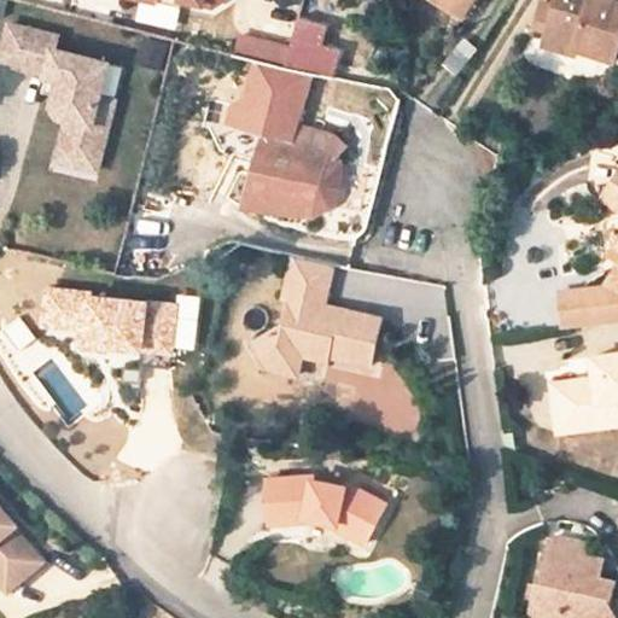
[(435,0),(454,12),(461,0),(435,0)]
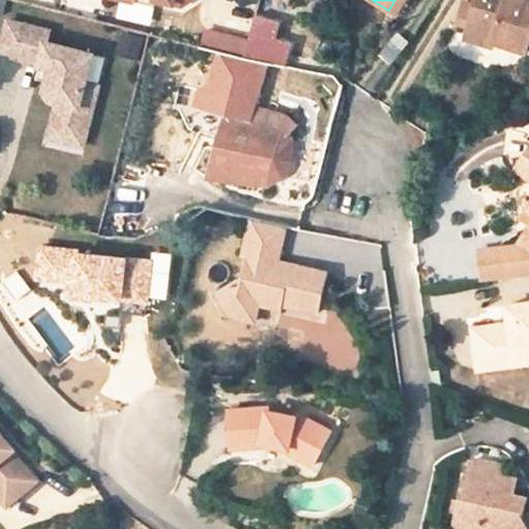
[(406,0),(395,0),(389,10),(397,16),(406,0)]
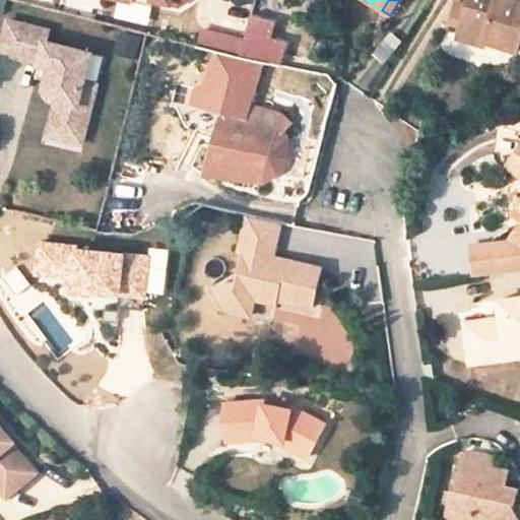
[(519,0),(470,0),(459,37),(483,45),(485,40),(518,48),(519,42),(519,0)]
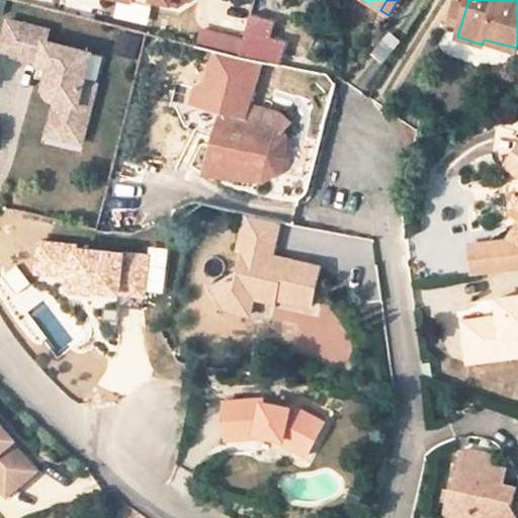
[(196,45),(278,66),(284,41),(268,37),(272,22),(250,16),(244,39),(200,28),(196,45)]
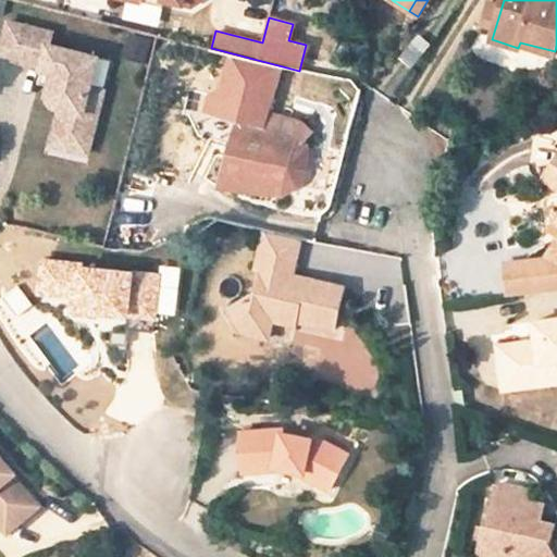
[(40,69),(52,72),(59,79),(49,86),(47,96),(52,106),(60,108),(52,136),(88,147),(97,116),(83,113),(90,88),(98,58),(49,45),(52,33),(9,22),(0,53),(0,56),(41,66),(40,69)]
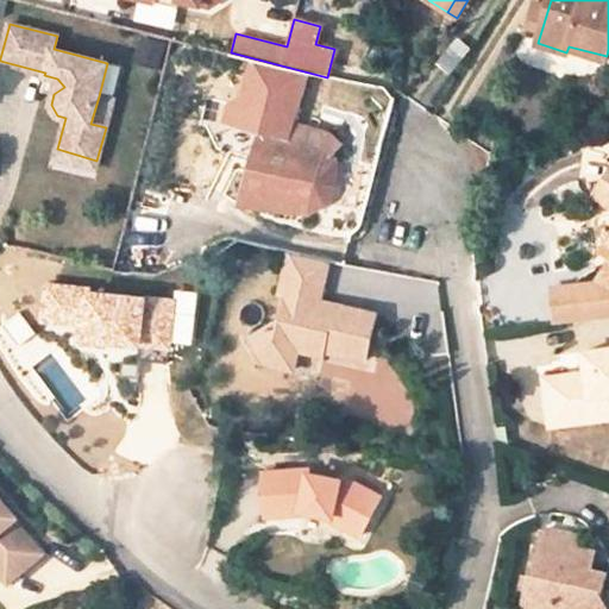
[(294,118),(306,76),(246,61),(228,125),(258,133),(288,140),(294,118)]
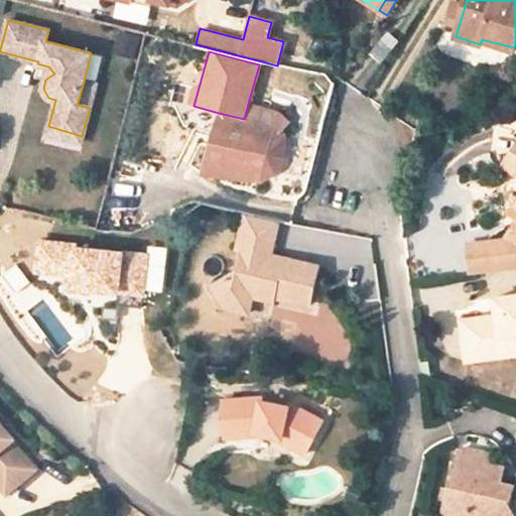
[(37,63),(35,77),(45,80),(54,74),(48,67),(37,63)]
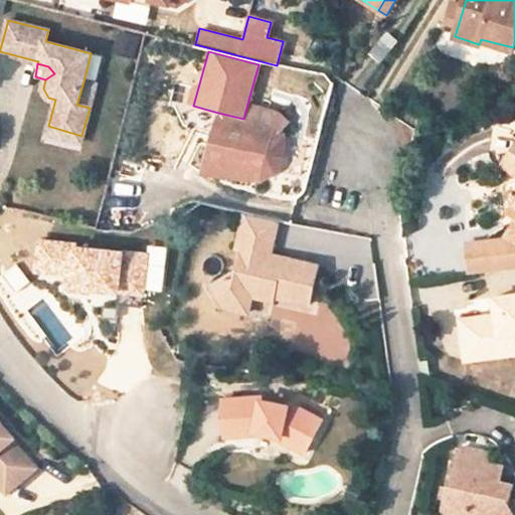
[(76,105),(90,108),(96,86),(83,81),(76,105)]
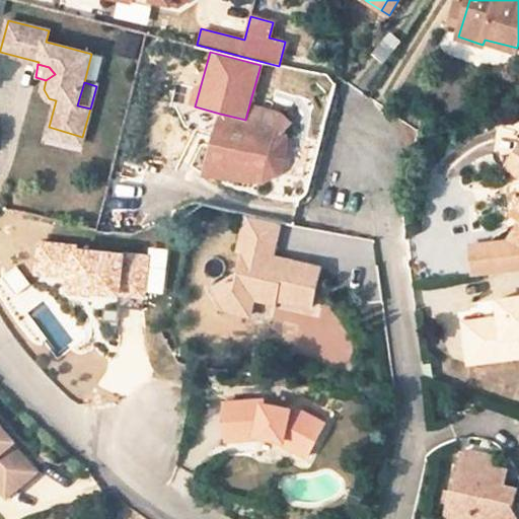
[(245,120),(220,114),(204,172),(262,187),(272,183),(282,177),(288,172),(293,162),(295,154),(295,147),(291,138),(284,132),(292,123),(276,109),(250,100),(245,120)]
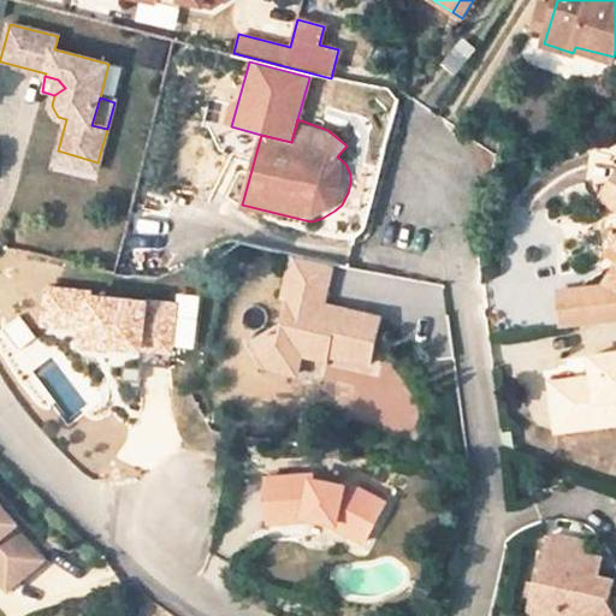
[(615,177),(603,196),(615,205),(615,244),(611,252),(615,254),(615,270),(605,284),(594,286),(599,318),(615,315),(615,177)]
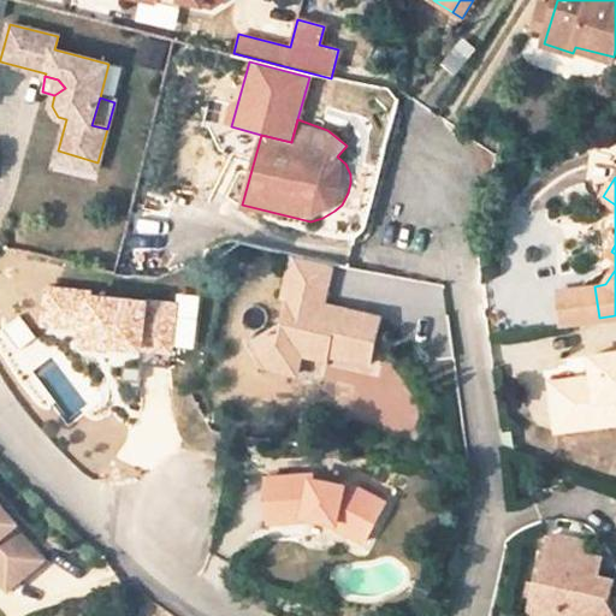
[(290,296),(284,321),(254,339),(270,366),(294,350),(302,353),(327,360),(329,353),(371,362),(380,317),(335,306),(331,319),(319,315),(321,303),(331,262),(295,254),(285,295),(290,296)]
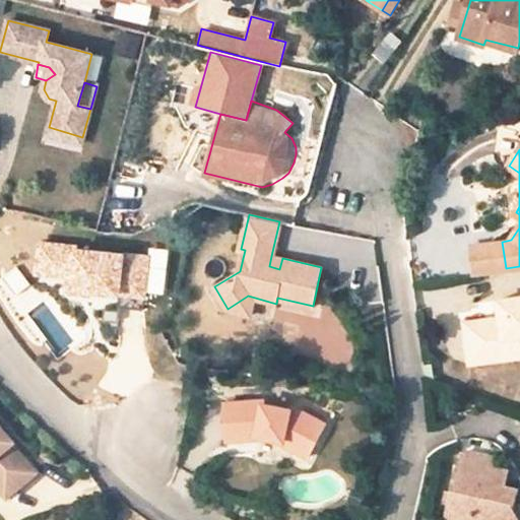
[(116,297),(145,299),(145,293),(164,295),(168,251),(149,249),(148,258),(77,252),(78,245),(38,242),(36,276),(71,279),(69,295),(115,299),(116,297)]
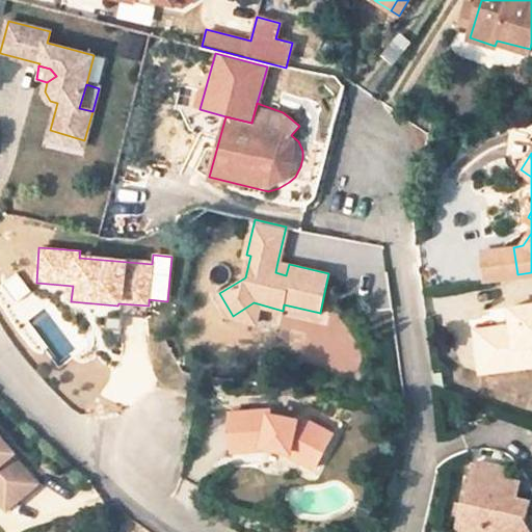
[(489,278),(517,274),(513,247),(485,250),(489,278)]
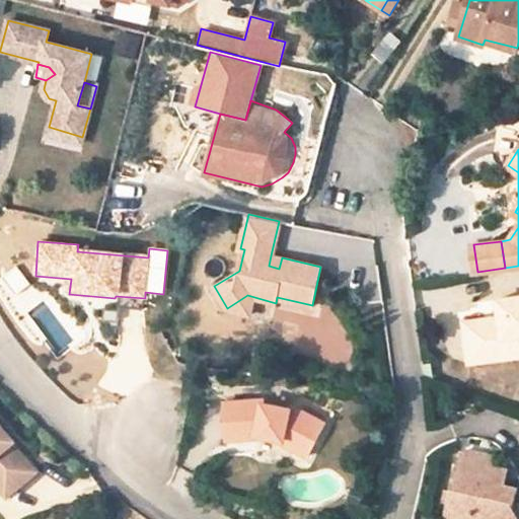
[(282,257),(271,255),(269,266),(279,269),(282,257)]
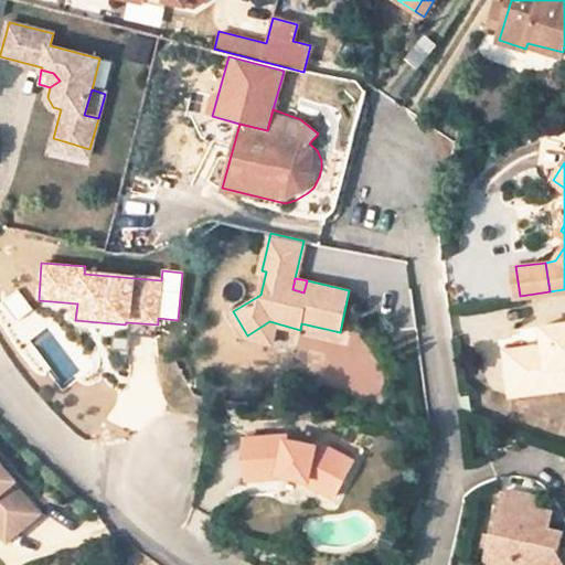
[(277,323),(269,321),(247,336),(273,341),(277,323)]
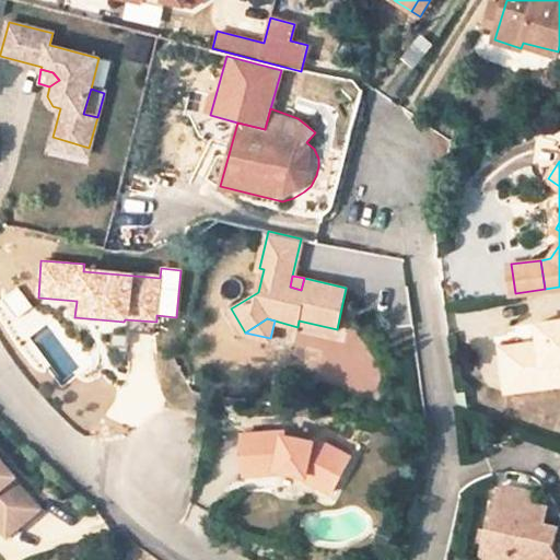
[(539,342),(502,348),(505,369),(525,366),(528,388),(559,383),(559,319),(538,323),(539,342)]
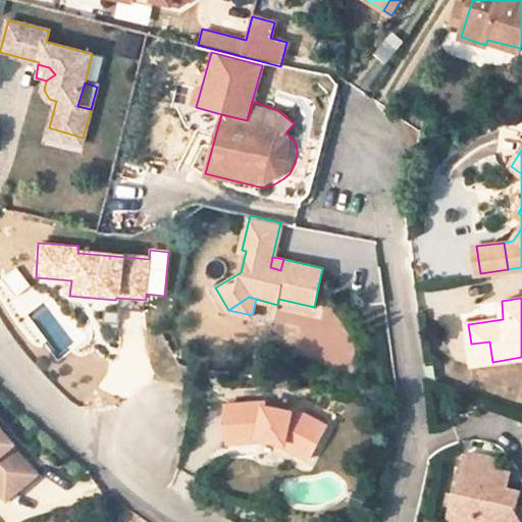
[(489,342),(471,344),(473,364),(492,362),(489,342)]
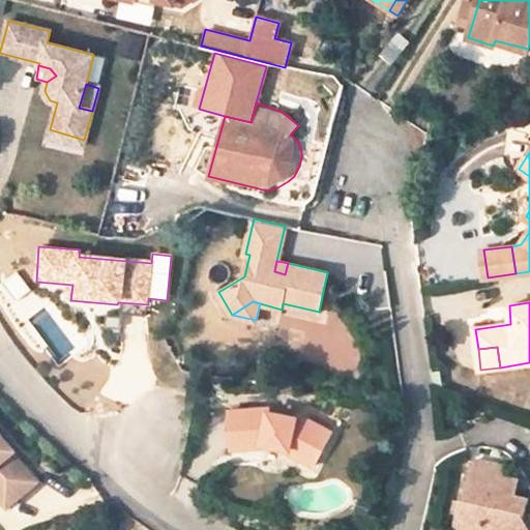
[(267,409),(232,412),(235,447),(261,446),(262,442),(290,448),(289,451),(315,465),(332,431),(300,415),(299,418),(271,412),(267,409)]
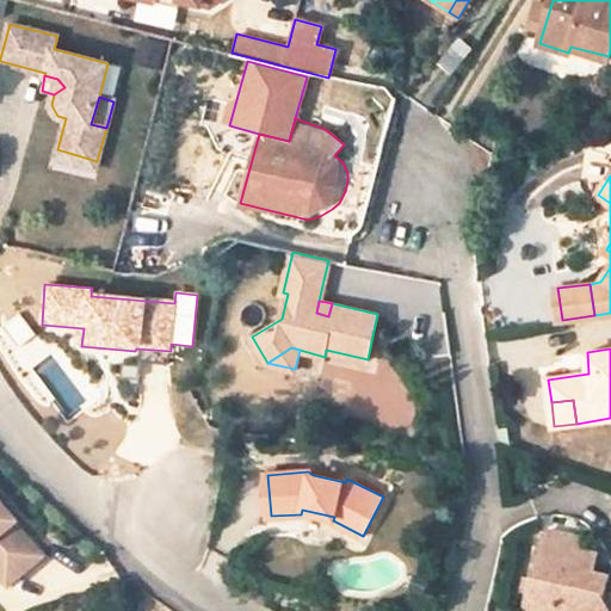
[(0,569),(16,587),(49,557),(36,544),(38,543),(0,500),(0,569)]
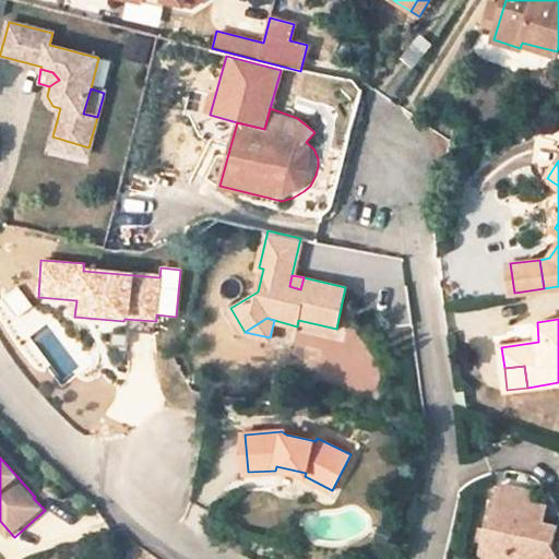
[(495,518),(490,519),(483,557),(489,558),(494,558),(495,558),(500,558),(558,558),(558,557),(551,547),(556,526),(543,523),(546,507),(530,502),(531,492),(503,488),(495,518)]
